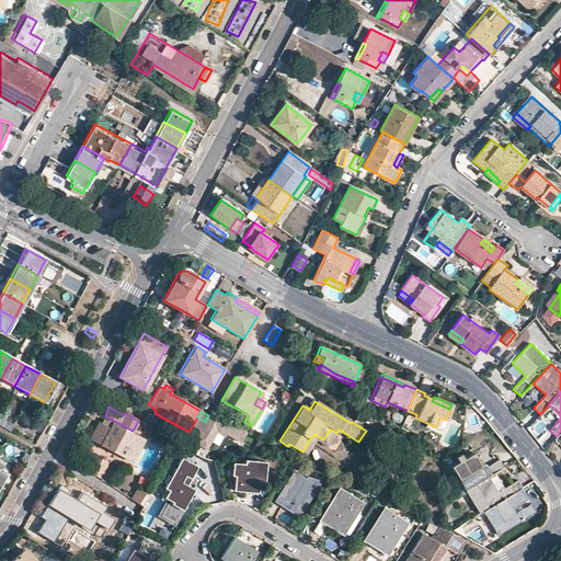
[(197,418),(189,432),(195,436),(195,437),(192,443),(205,450),(215,433),(216,431),(224,435),(238,443),(244,432),(213,414),(210,412),(208,415),(205,422),(197,418)]
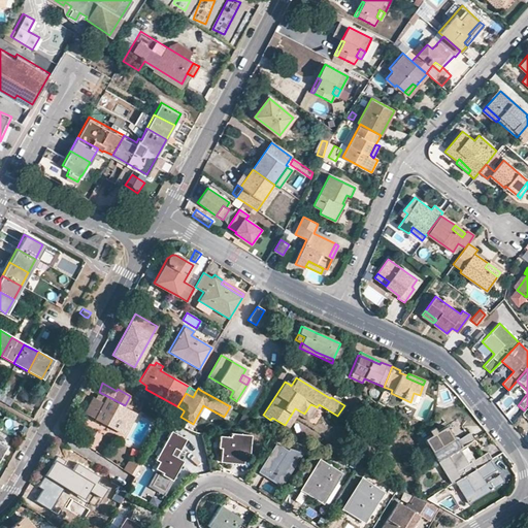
[(506,394),(498,403),(506,410),(515,400),(506,394)]
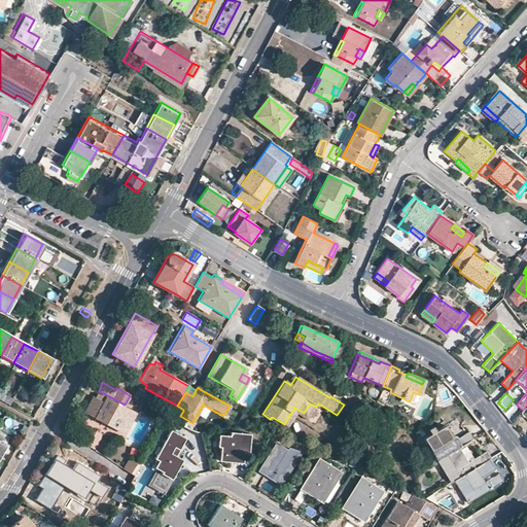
[(135,414),(119,407),(97,394),(86,412),(94,416),(94,417),(125,433),(135,414)]
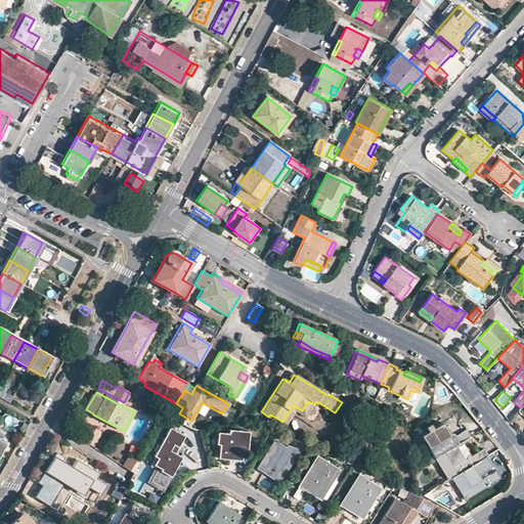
[(308,401),(302,410),(293,405),(282,422),(286,424),(294,410),(304,418),(313,403),(308,401)]
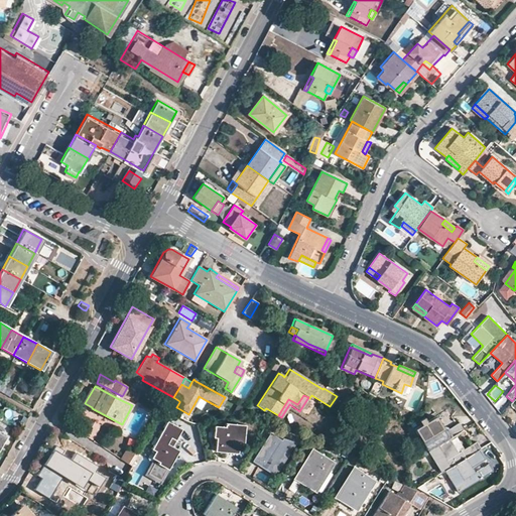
[(237,412),(242,404),(239,401),(233,410),(237,412)]
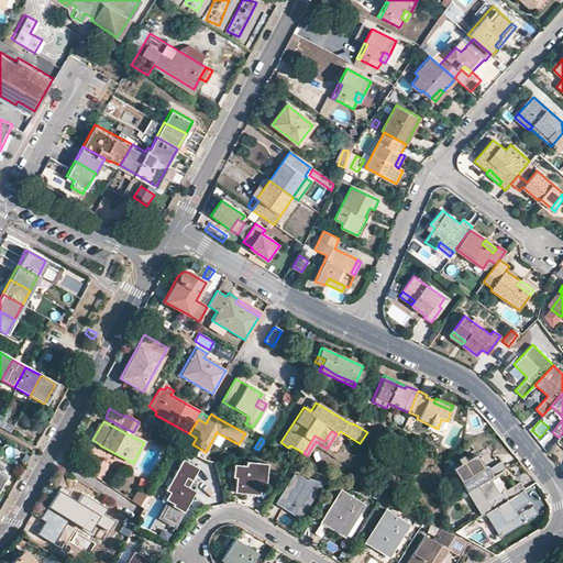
[(498,463),(484,471),(474,455),(451,467),(465,492),(488,478),(501,471),(504,470),(498,463)]
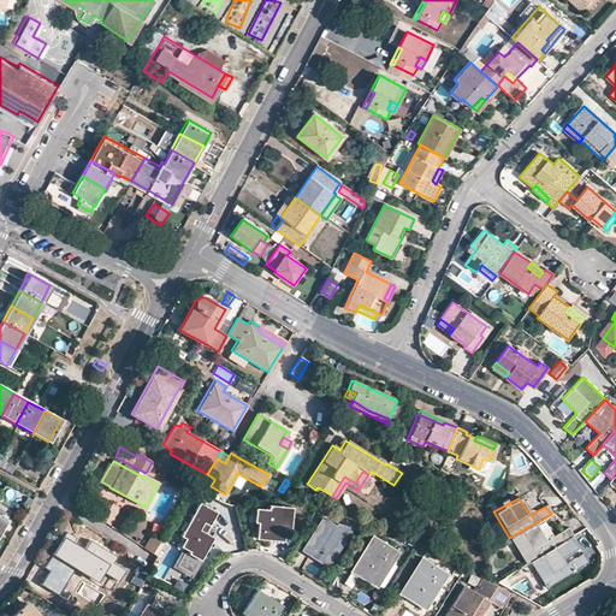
[(199,560),(211,538),(197,529),(202,522),(207,525),(214,513),(197,503),(179,535),(184,539),(193,544),(188,551),(187,554),(199,560)]
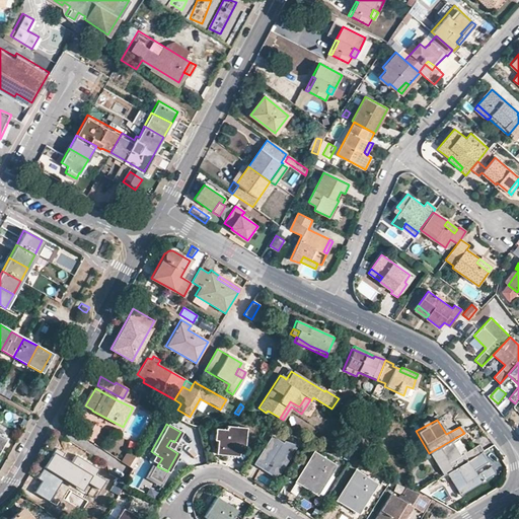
[(226,450),(238,451),(238,445),(243,445),(245,428),(225,426),(225,429),(214,428),(213,440),(216,440),(215,453),(226,454),(226,450)]
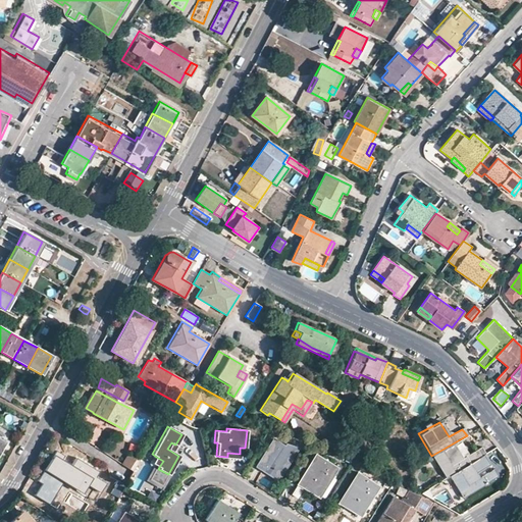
[(277,479),(279,476),(297,449),(284,444),(283,446),(272,439),(265,452),(255,467),(261,471),(262,470),(277,479)]
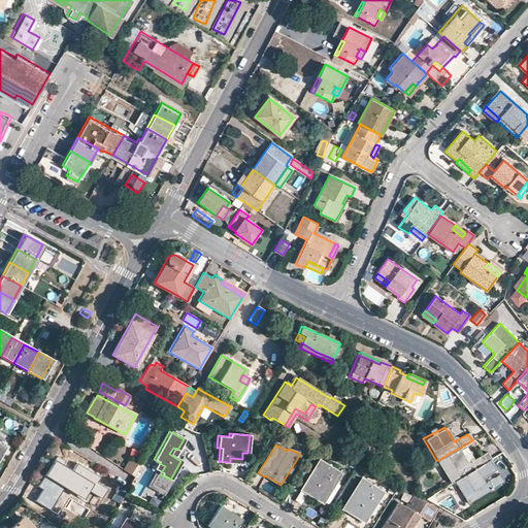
[(471,460),(464,448),(459,451),(467,463),(471,460)]
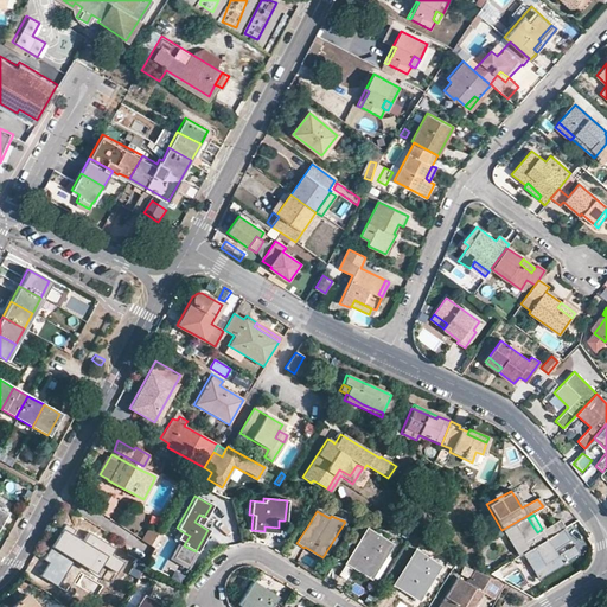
[(537,532),(528,518),(526,516),(502,530),(517,556),(521,554),(547,538),(558,531),(553,523),(537,532)]
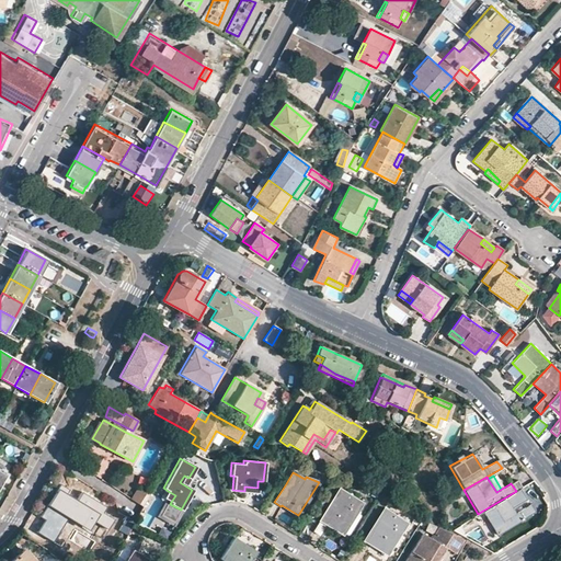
[(94,501),(95,499),(70,484),(69,487),(59,482),(53,495),(61,501),(87,514),(96,519),(104,505),(94,501)]
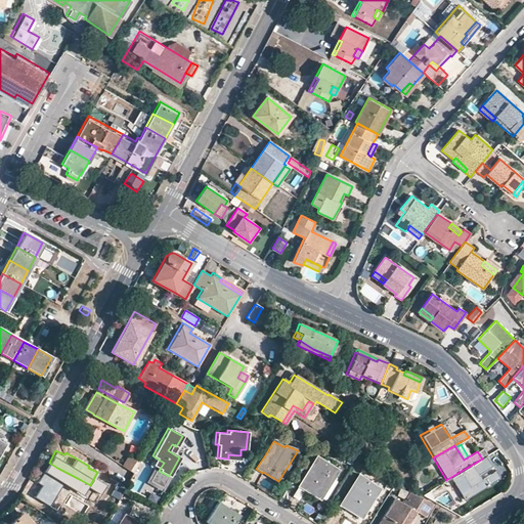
[(135,460),(127,454),(121,466),(129,471),(135,460)]
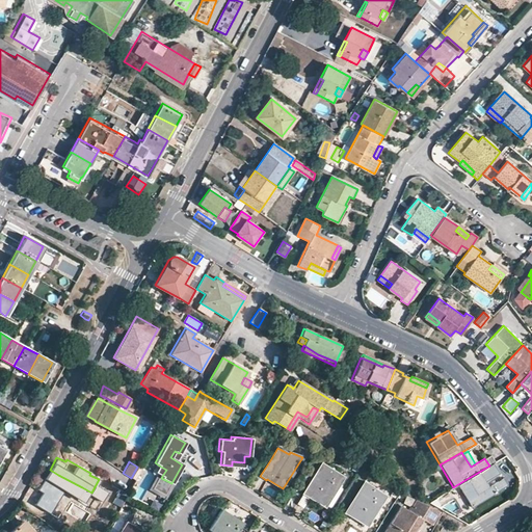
[(337,486),(343,476),(322,463),(302,495),(321,506),(334,485),(337,486)]
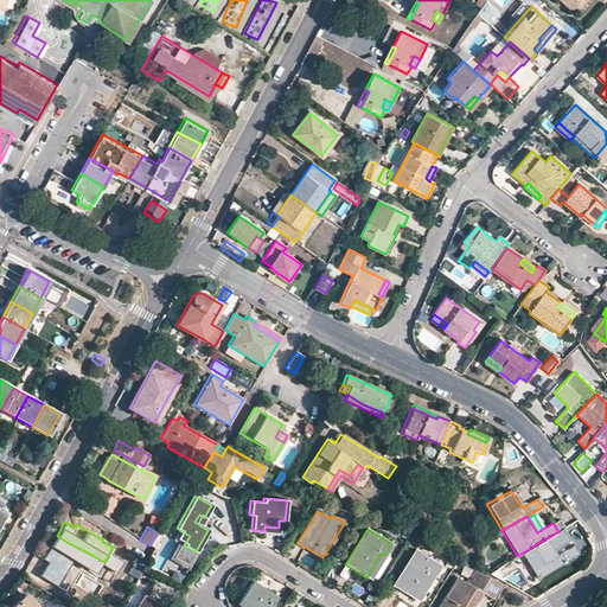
[(181,531),(177,538),(185,543),(190,536),(181,531)]
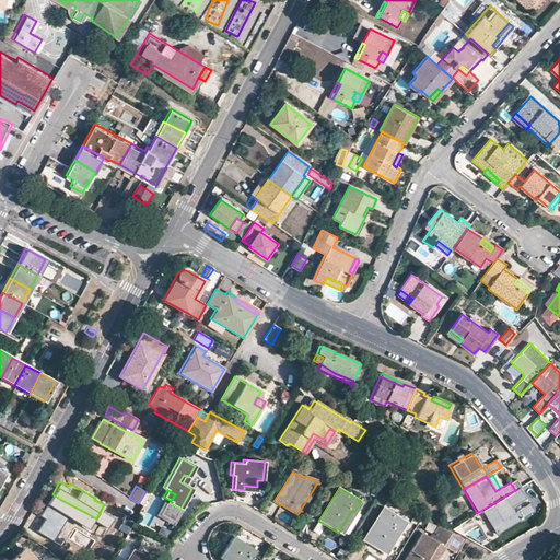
[(480,511),(494,534),(533,512),(528,503),(513,513),(504,497),(480,511)]
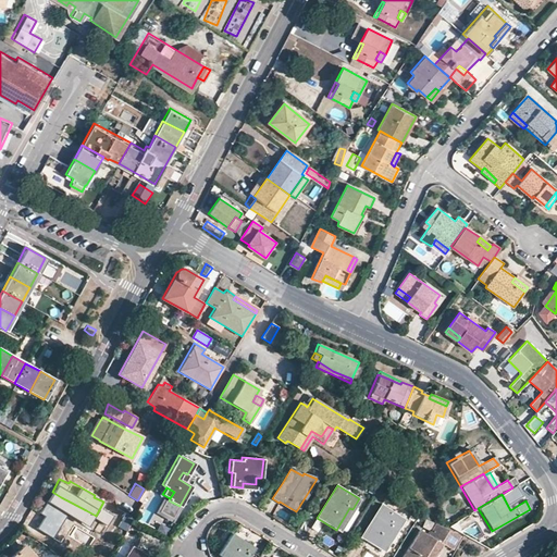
[(61,497),(58,504),(83,517),(86,510),(61,497)]
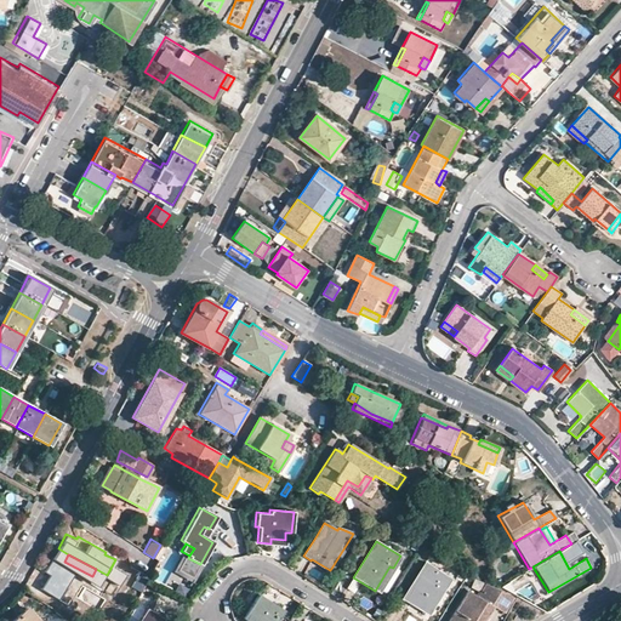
[(442,592),(450,579),(423,563),(400,599),(423,613),(439,590),(442,592)]
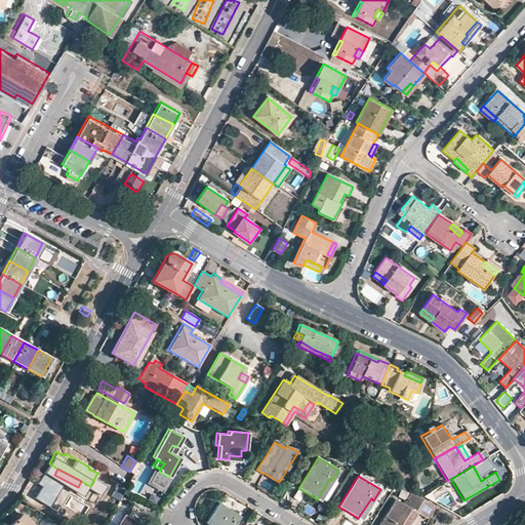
[(317,499),(322,502),(329,490),(334,482),(332,480),(329,479),(317,499)]
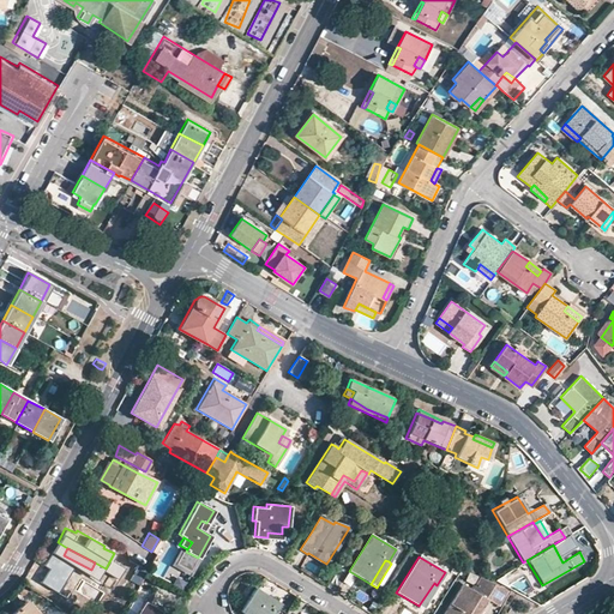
[(116,584),(126,588),(138,567),(128,563),(124,571),(116,584)]
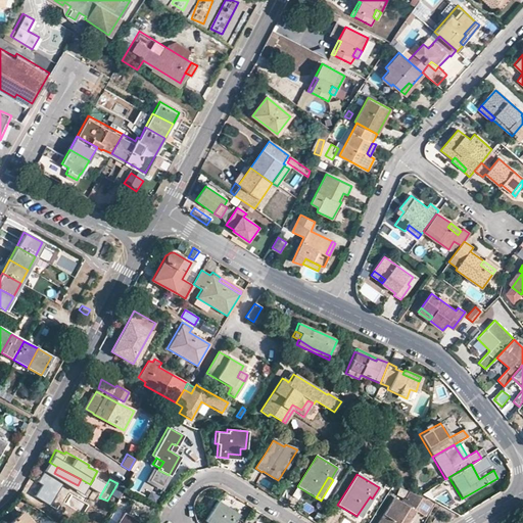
[(403,522),(407,520),(413,510),(422,516),(430,503),(408,490),(401,501),(392,495),(375,522),(403,522)]
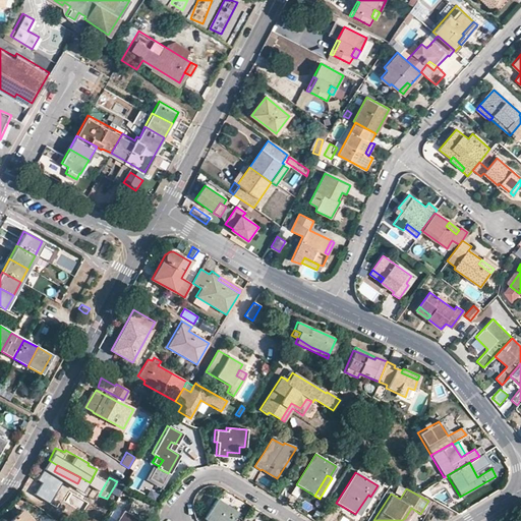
[(229,505),(218,498),(206,518),(211,520),(232,520),(237,514),(228,507),(229,505)]
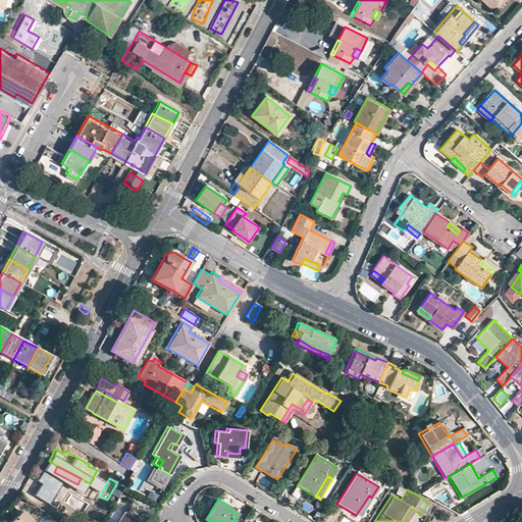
[(107,507),(100,503),(96,512),(102,515),(107,507)]
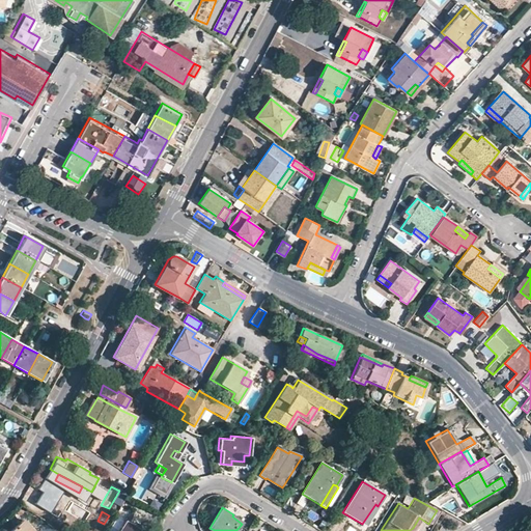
[(242,524),(242,522),(233,514),(232,516),(242,524)]
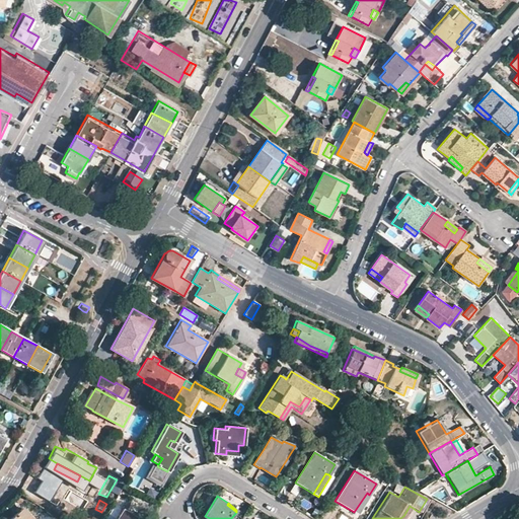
[(115,518),(134,518),(136,517),(122,508),(115,518)]
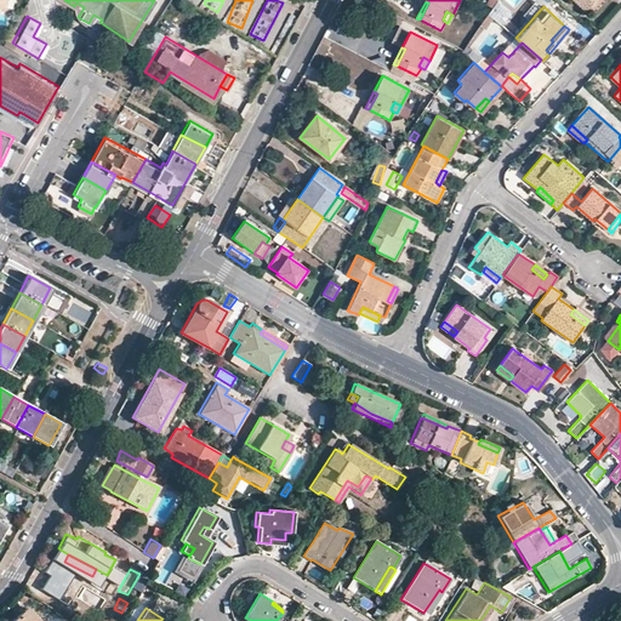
[(36,620),(26,609),(12,620),(36,620)]
